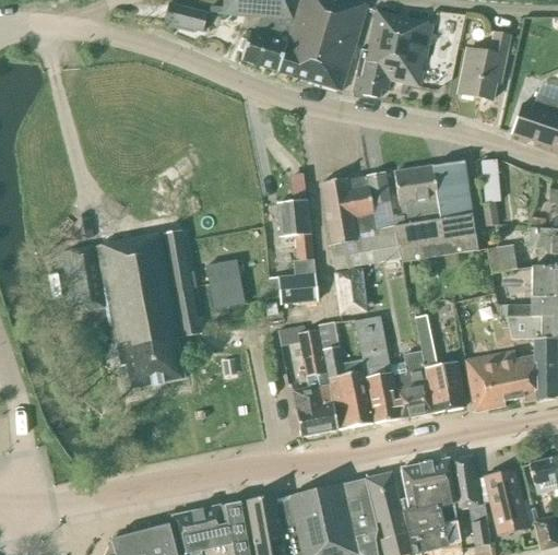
[(250,31),(241,58),(341,90),(367,3),(355,0),(224,0),(223,13),(261,16),(256,32),(250,31)]
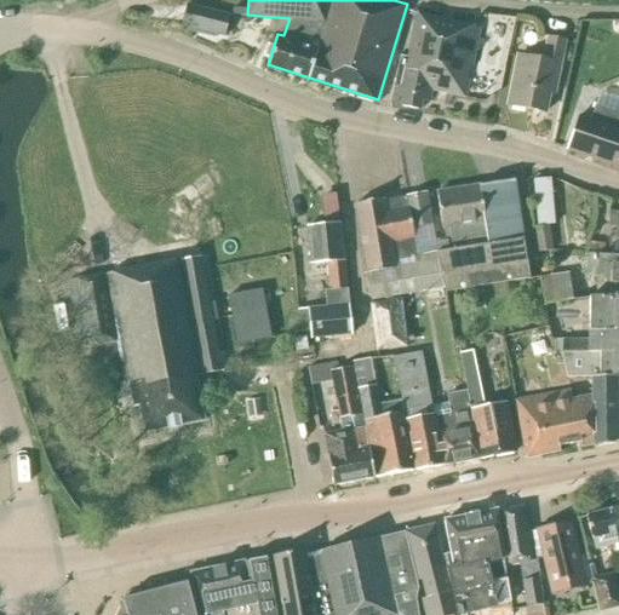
[(224,33),(230,12),(188,1),(182,22),(224,33)]
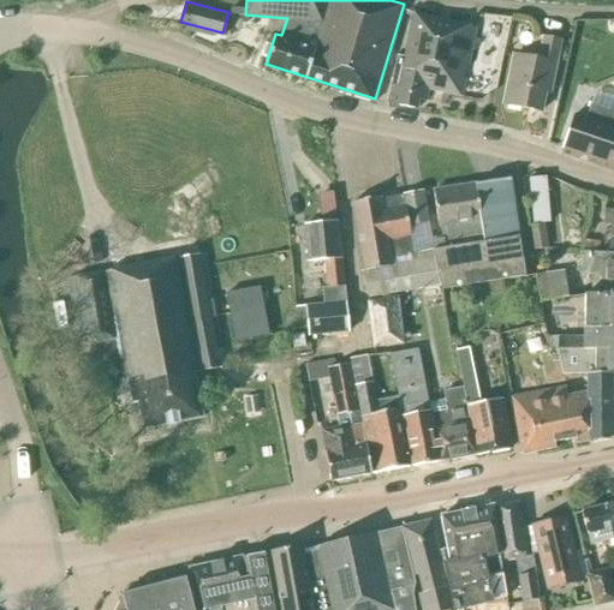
[(429,87),(462,93),(475,23),(412,11),(404,54),(398,52),(388,100),(418,106),(419,95),(428,96),(429,87)]
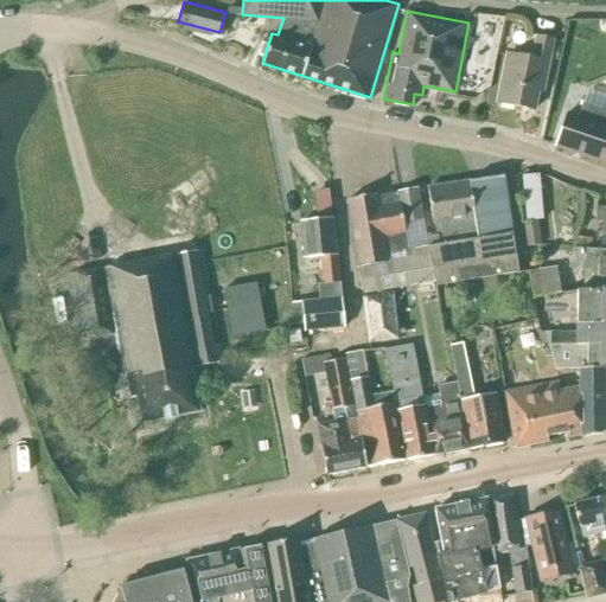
[(508,51),(498,100),(534,107),(538,89),(542,90),(553,37),(538,33),(534,56),(508,51)]
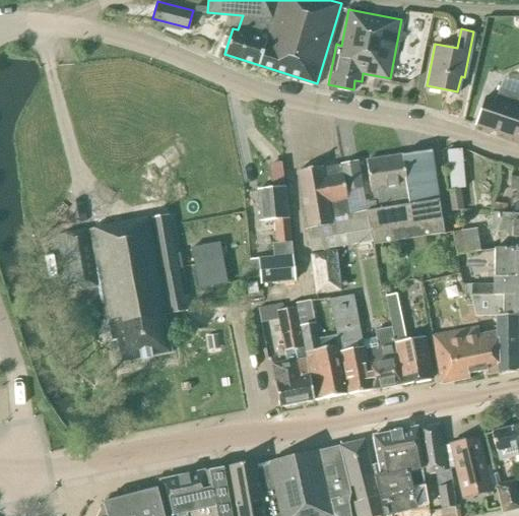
[(518,93),(500,86),(497,97),(487,93),(476,123),(518,137),(518,93)]
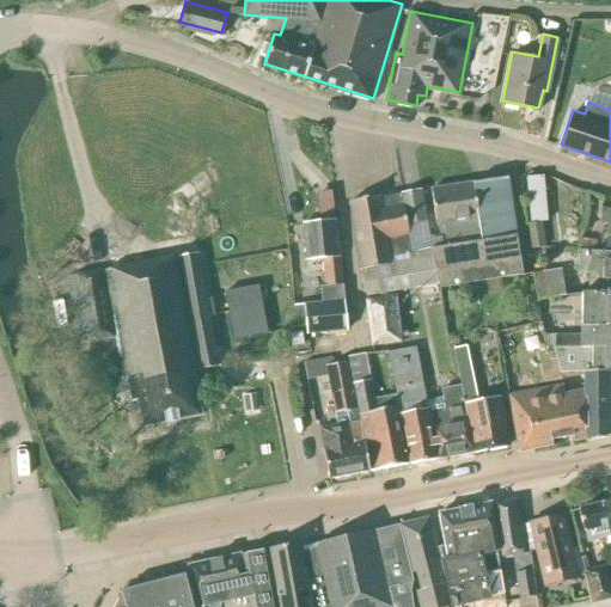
[(440,286),(524,273),(517,233),(518,233),(508,175),(432,188),(438,224),(439,224),(440,233),(432,234),(433,246),(433,247),(439,281),(440,286)]
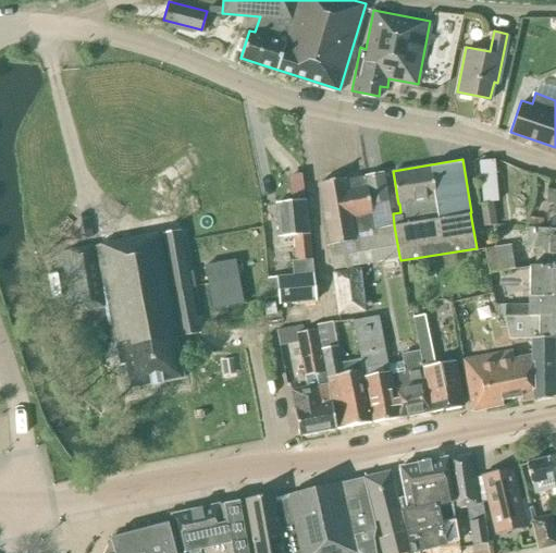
[(390,199),(384,172),(367,175),(371,203),(390,199)]
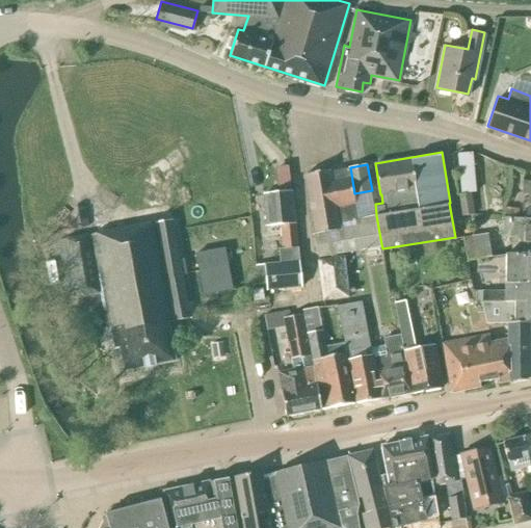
[(355,219),(359,218),(359,217),(354,193),(350,167),(330,169),(329,167),(304,173),(315,232),(316,232),(356,223),(355,219)]
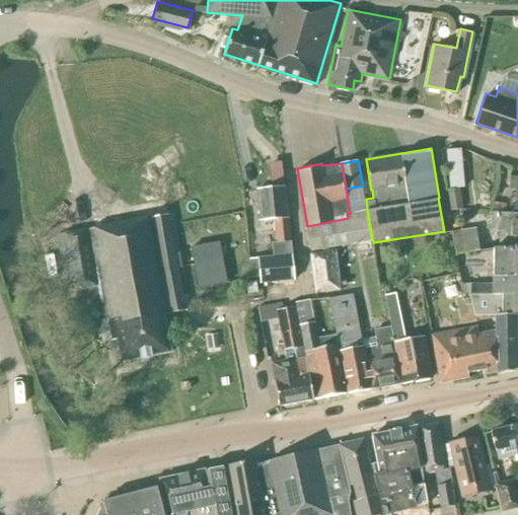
[(516,188),(513,212),(517,212),(517,174),(511,173),(509,187),(516,188)]
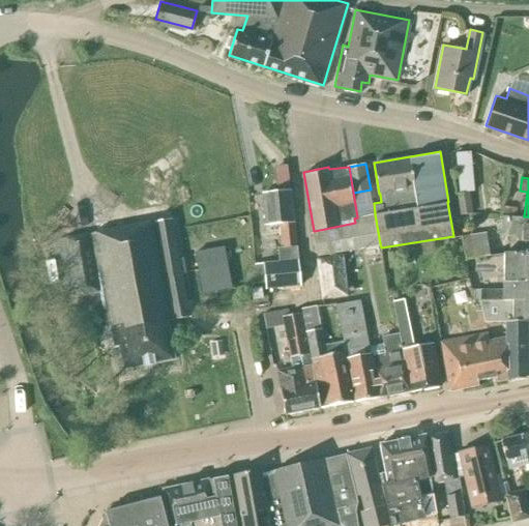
[(283,259),(298,257),(297,244),(291,188),(263,192),(265,222),(280,221),(283,259)]
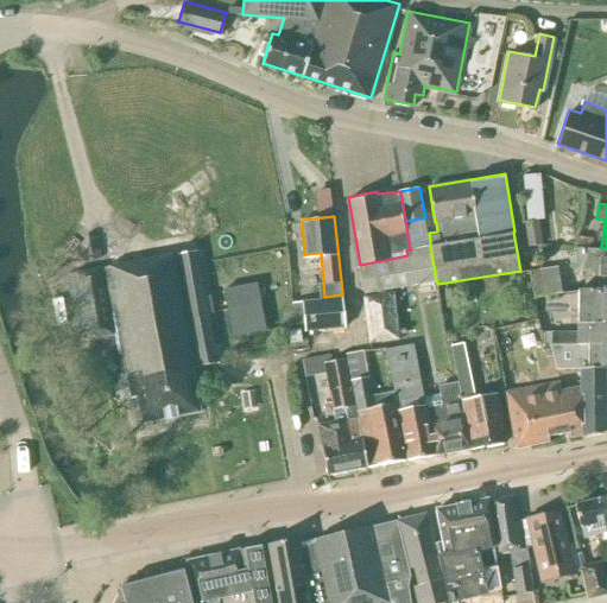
[(524,220),(526,243),(543,242),(541,219),(524,220)]
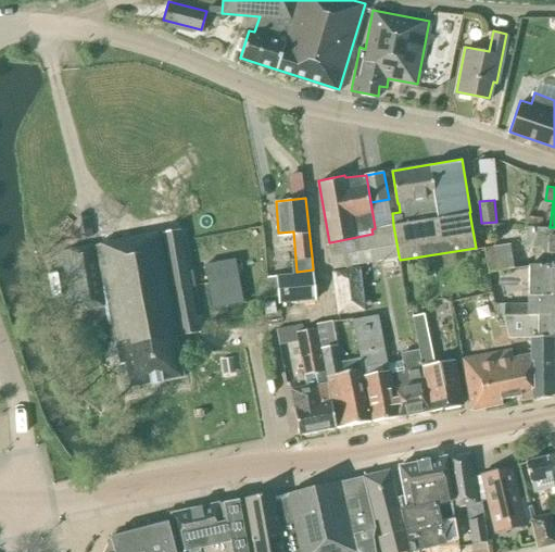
[(543,227),(544,215),(528,214),(526,226),(543,227)]
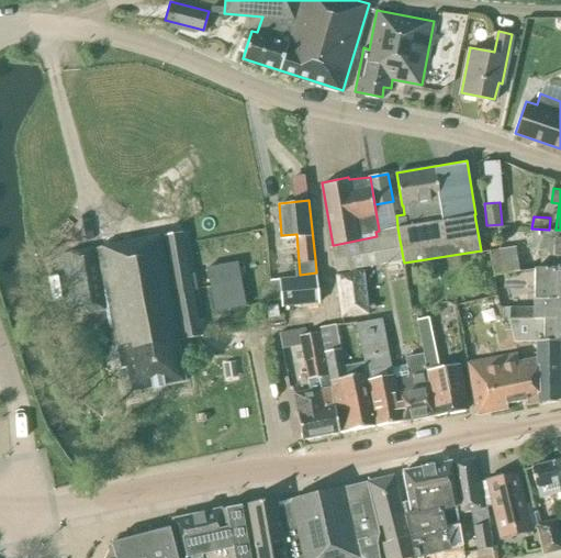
[(379,230),(379,231),(376,232),(377,236),(334,245),(338,270),(403,258),(397,227),(397,226),(379,230)]
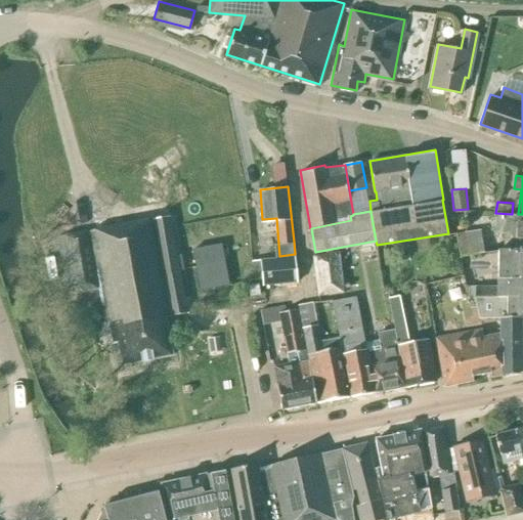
[(522,214),(518,214),(518,215),(512,214),(495,213),(494,229),(519,230),(517,248),(522,248),(522,214)]
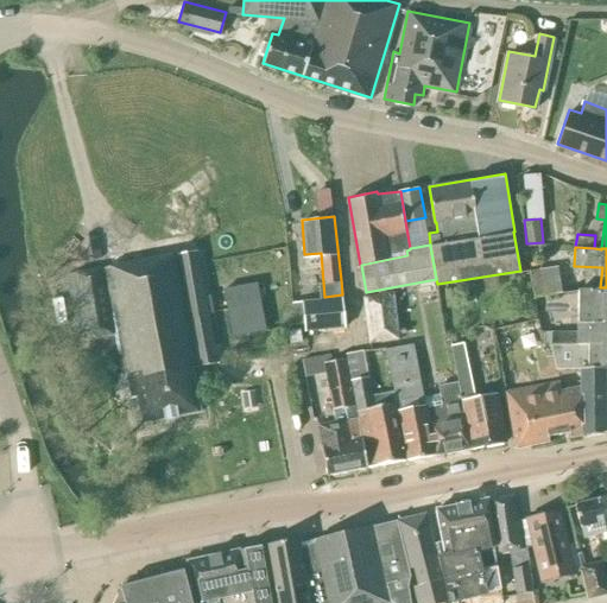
[(130,397),(138,395),(143,421),(201,410),(193,366),(217,361),(197,248),(48,275),(59,342),(114,332),(121,372),(117,372),(119,382),(127,380),(130,397)]
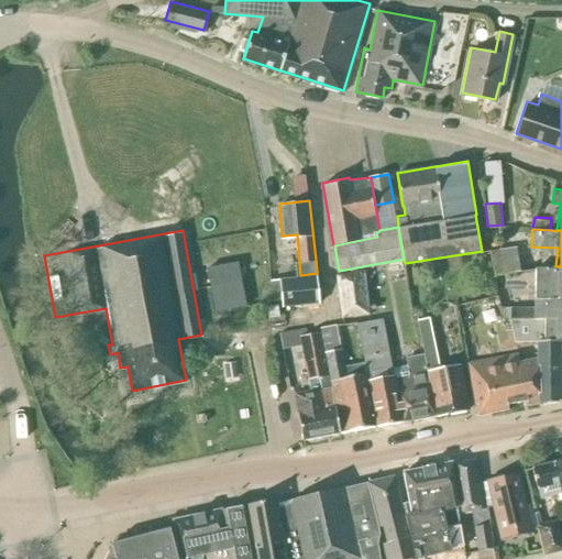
[(517,245),(491,250),(495,274),(520,270),(517,245)]
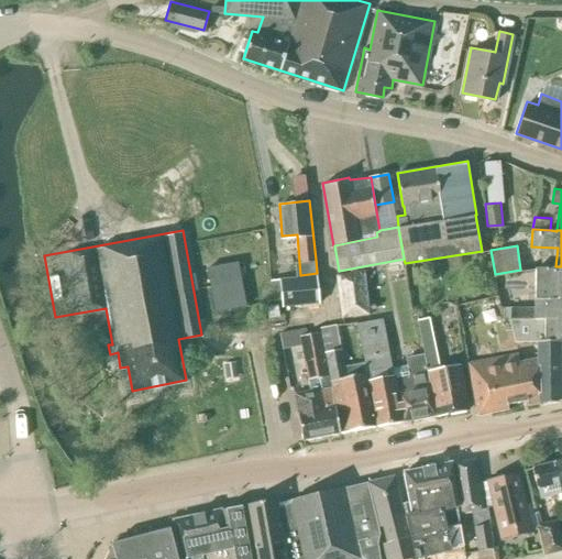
[(246,306),(238,262),(206,267),(215,313),(246,306)]
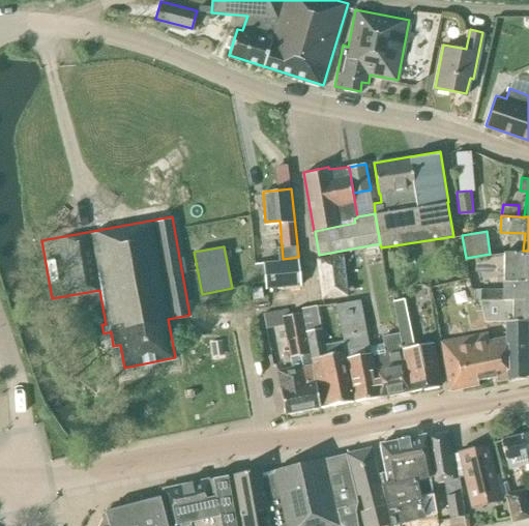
[(503,318),(528,318),(528,251),(523,251),(504,251),(503,289),(479,288),(485,318),(503,318)]
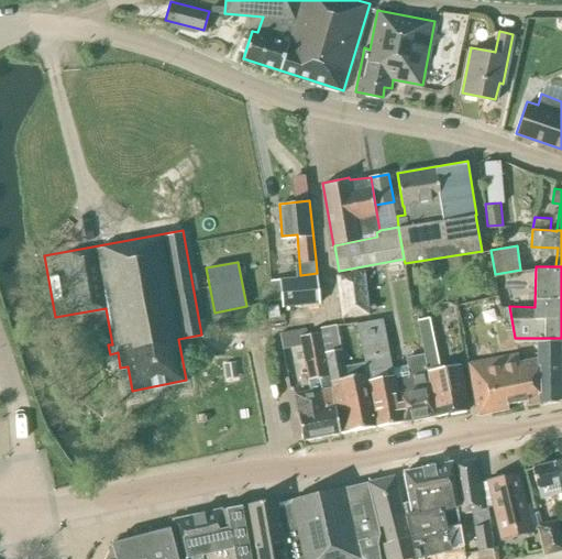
[(337,273),(342,316),(370,313),(364,269),(337,273)]
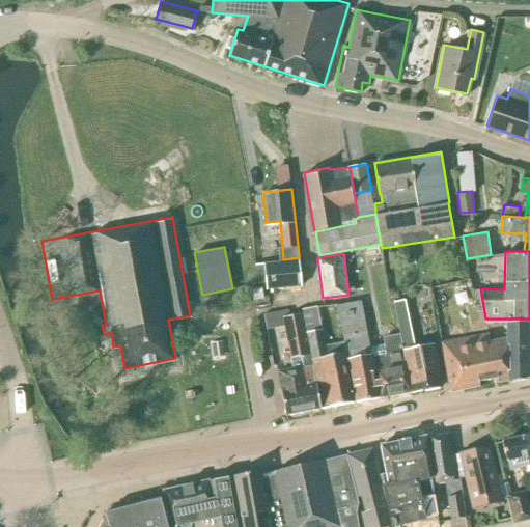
[(302,285),(302,276),(300,258),(299,257),(283,259),(263,260),(265,275),(266,281),(267,288),(302,285)]
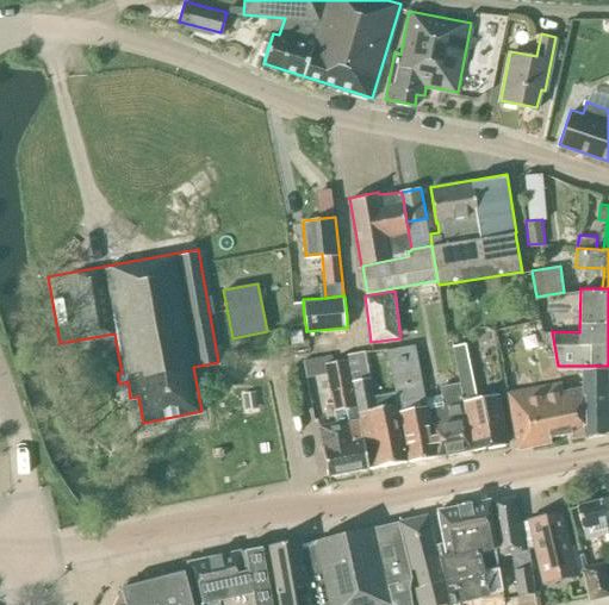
[(286,325),(305,323),(304,316),(303,299),(292,300),(293,312),(286,325)]
